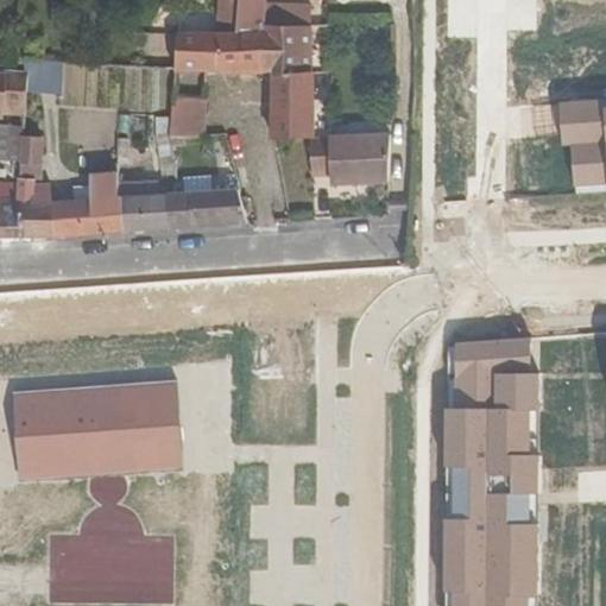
[(259,24),(260,24),(262,0),(239,0),(237,30),(259,31),(259,24)]
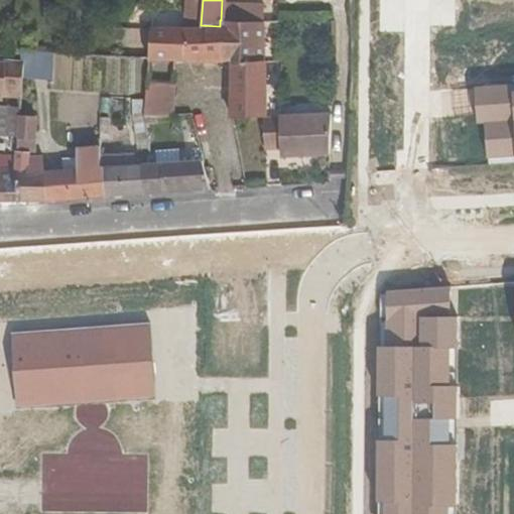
[(220,20),(220,26),(220,61),(229,60),(264,60),(265,22),(231,21),(221,20),(220,20)]
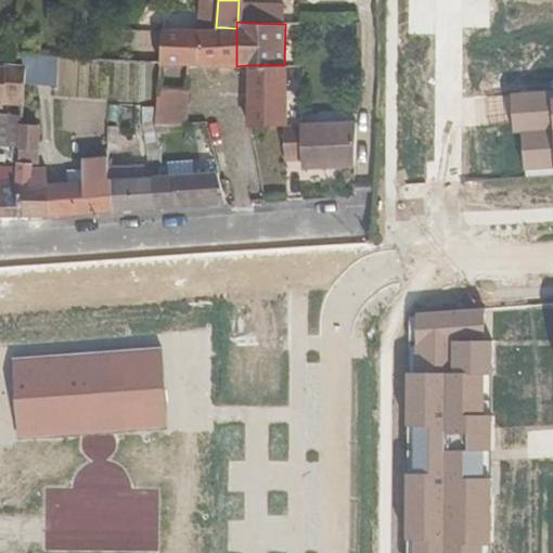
[(158,63),(188,62),(190,62),(191,27),(161,27),(158,62),(158,63)]
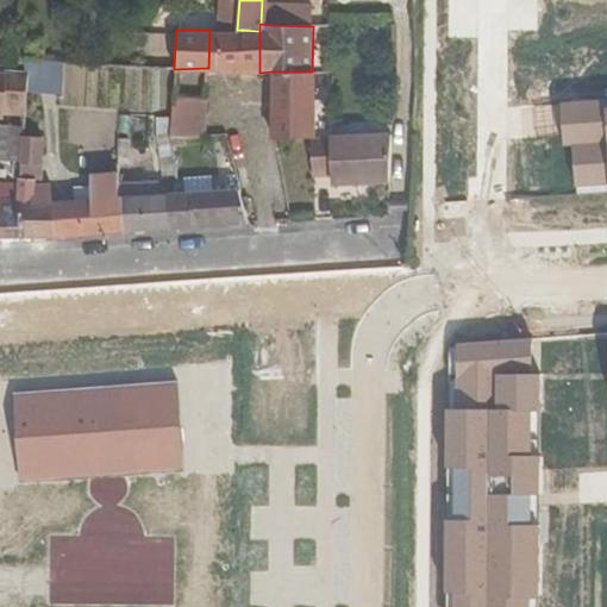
[(210,30),(208,68),(210,73),(260,73),(260,31),(237,30),(236,30),(210,30)]
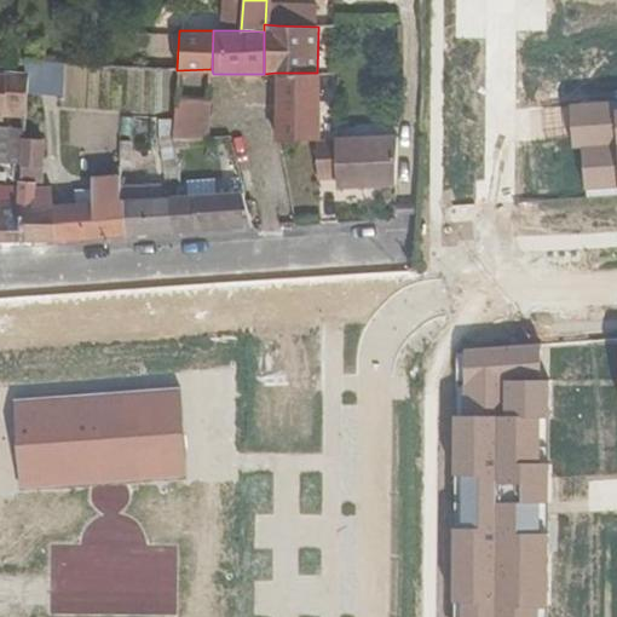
[(24,75),(23,92),(61,94),(63,63),(24,61),(24,75)]
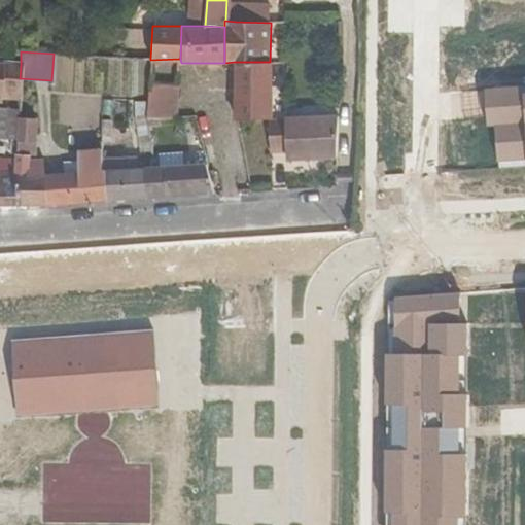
[(150,60),(148,84),(177,83),(178,59),(150,60)]
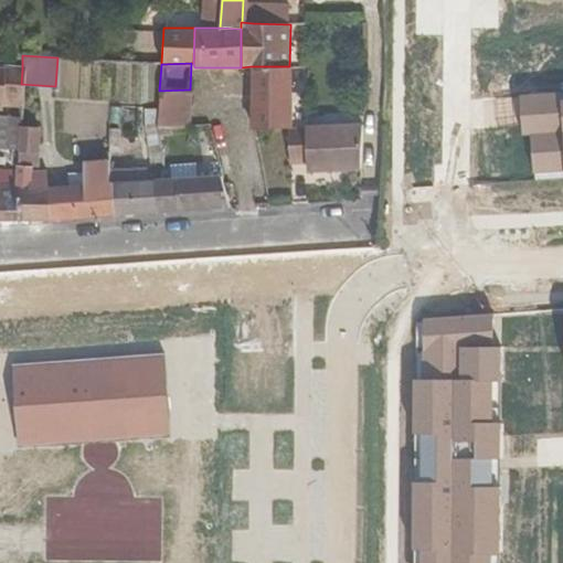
[(0,106),(19,108),(21,84),(22,68),(0,66),(0,106)]
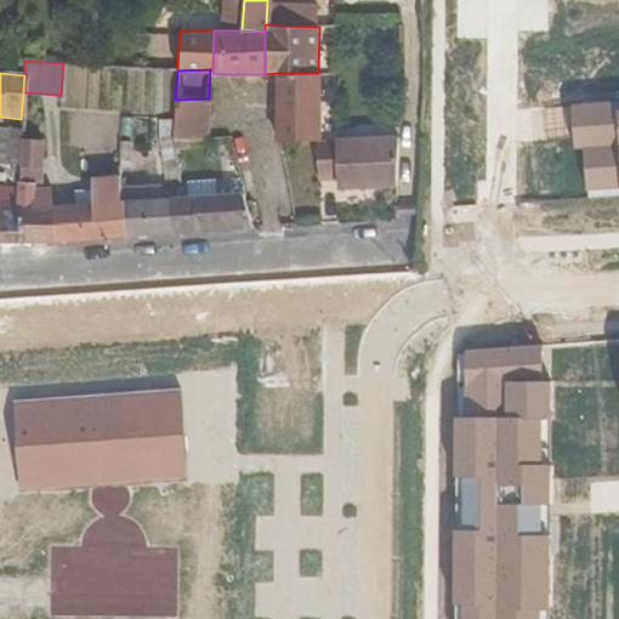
[(276,73),(276,137),(277,142),(314,140),(318,140),(318,73),(276,73)]
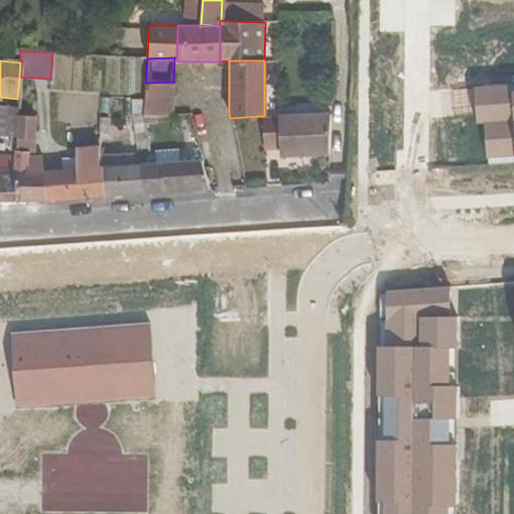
[(172,98),(173,82),(145,83),(143,98),(172,98)]
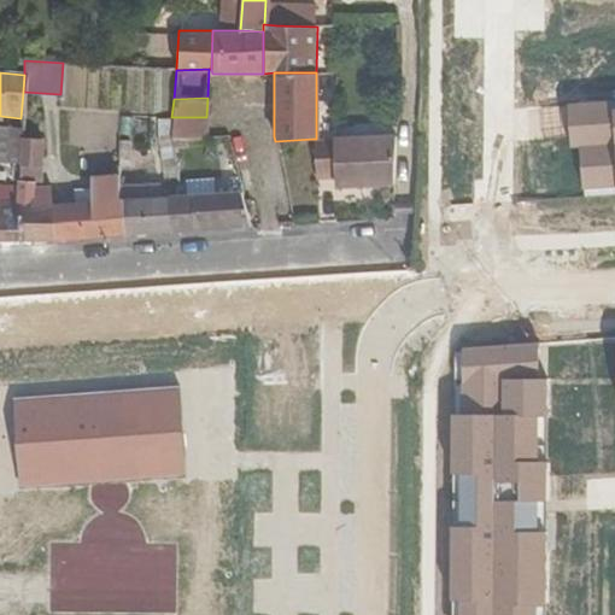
[(205,136),(206,117),(171,117),(170,136),(205,136)]
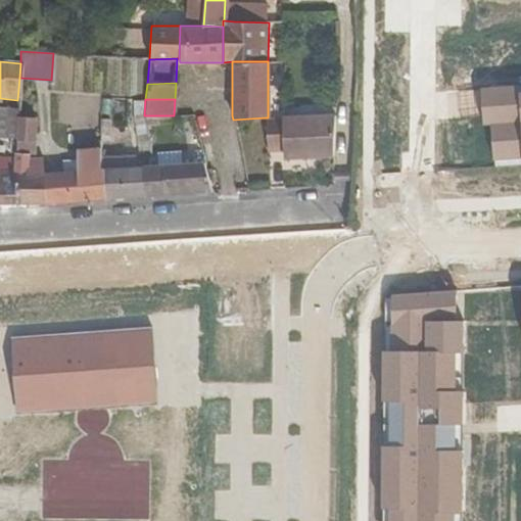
[(0,123),(16,124),(17,107),(0,106),(0,123)]
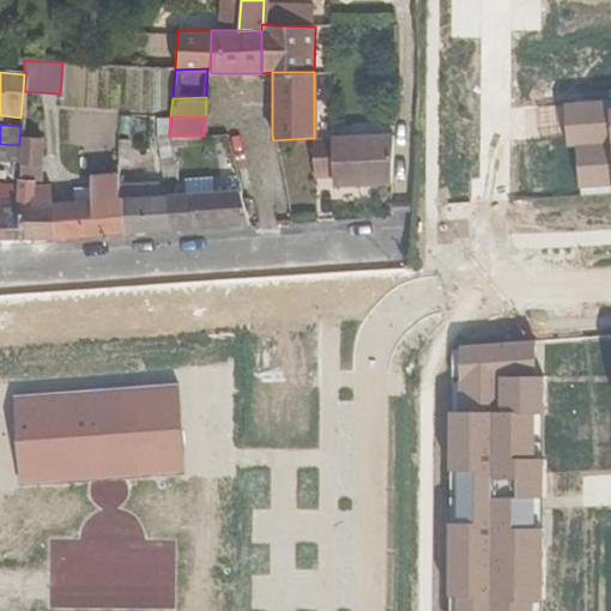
[(310,138),(313,177),(331,175),(332,187),(391,183),(392,132),(331,137),(314,138),(310,138)]
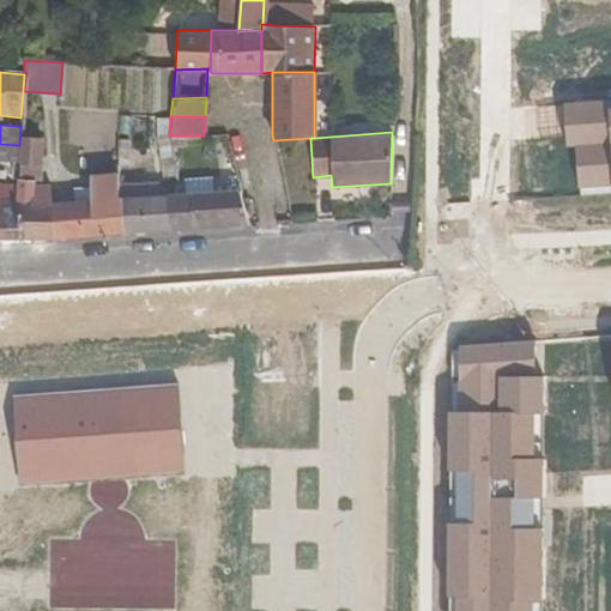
[(0,161),(18,163),(19,145),(0,144),(0,161)]
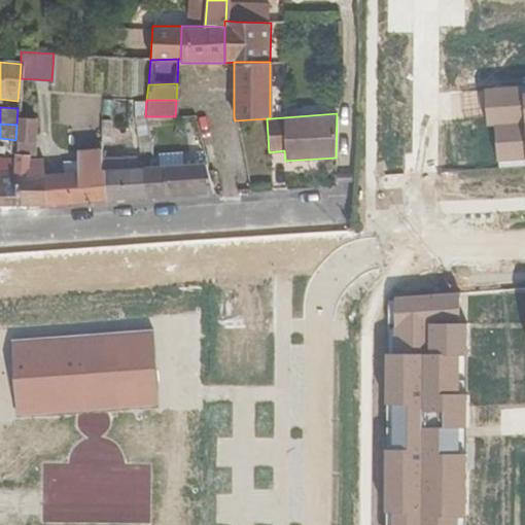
[(102,147),(76,149),(77,160),(63,161),(63,172),(62,172),(64,204),(106,202),(103,169),(102,147)]
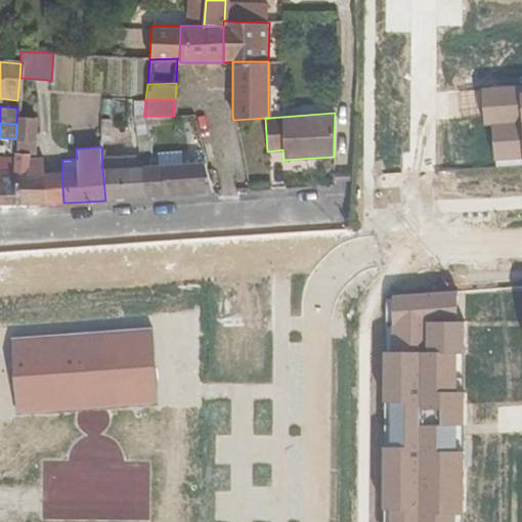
[(204,161),(181,162),(179,150),(156,151),(158,164),(150,165),(147,165),(150,197),(212,192),(204,161)]
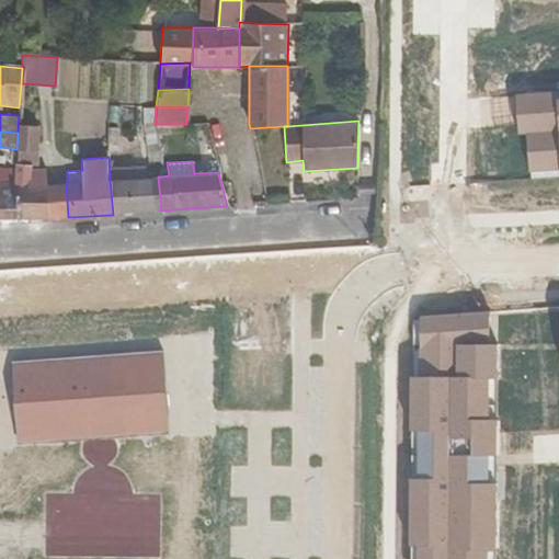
[(161,177),(159,162),(148,163),(149,178),(152,177),(158,177),(161,177)]
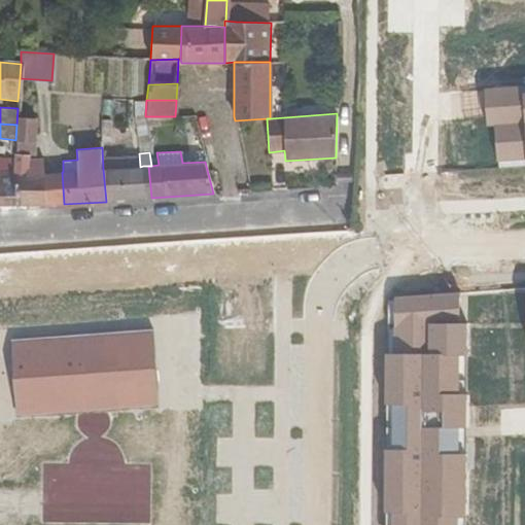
[(0,207),(46,205),(44,173),(13,175),(14,160),(14,156),(0,156),(0,207)]
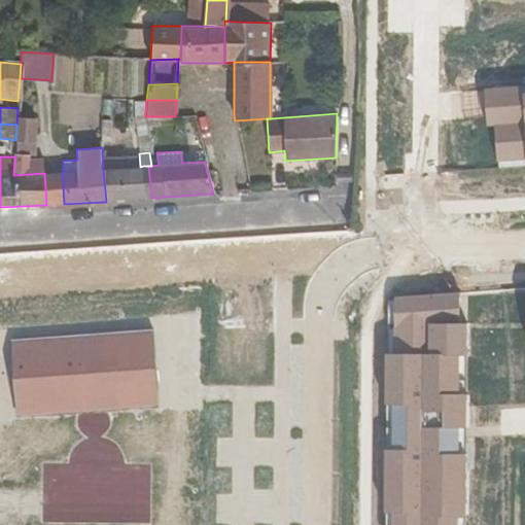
[(44,173),(43,158),(14,160),(13,175),(44,173)]
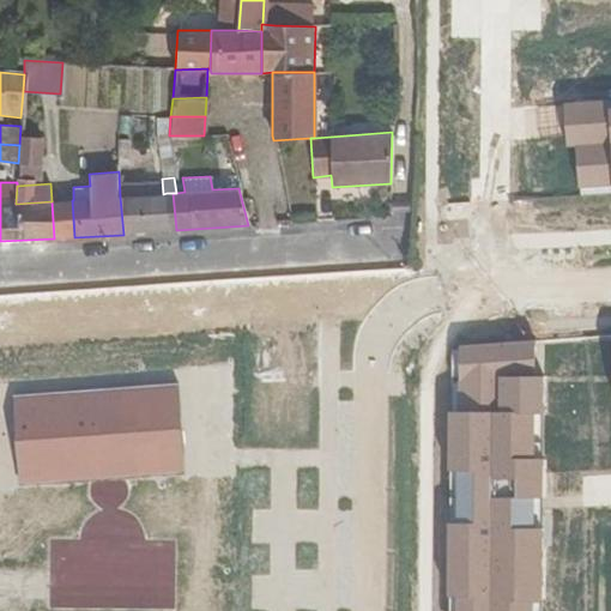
[(120,197),(123,235),(170,231),(167,193),(163,194),(120,197)]
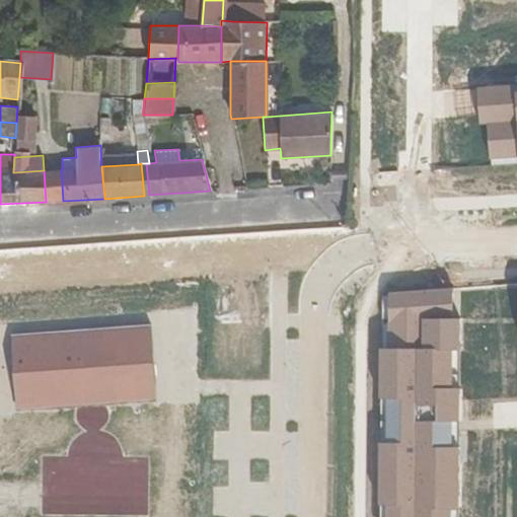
[(46,202),(63,201),(61,169),(44,170),(46,202)]
